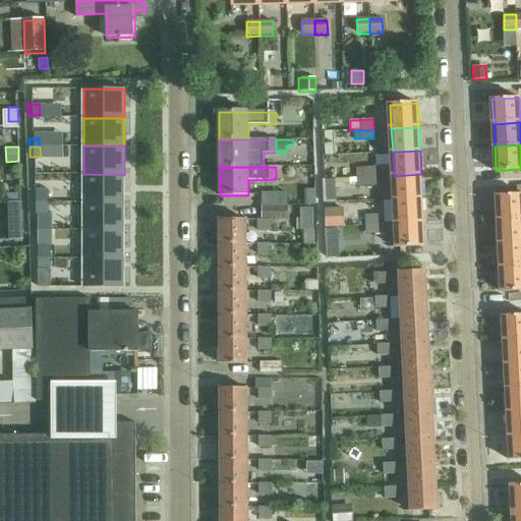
[(362,168),(362,177),(375,177),(375,167),(362,168)]
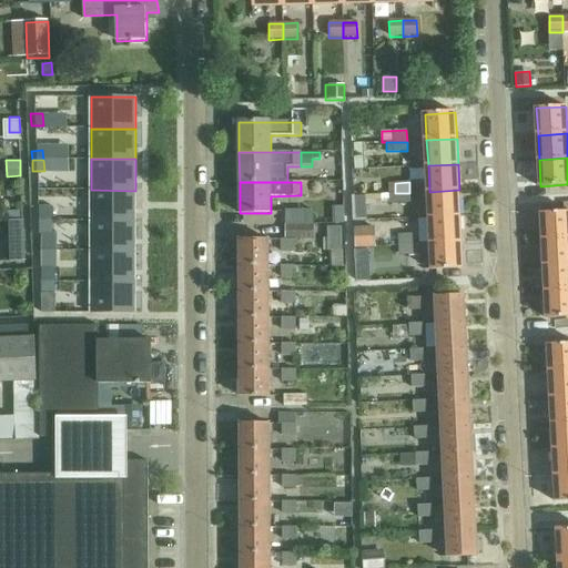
[(135,191),(91,190),(91,222),(134,222),(135,191)]
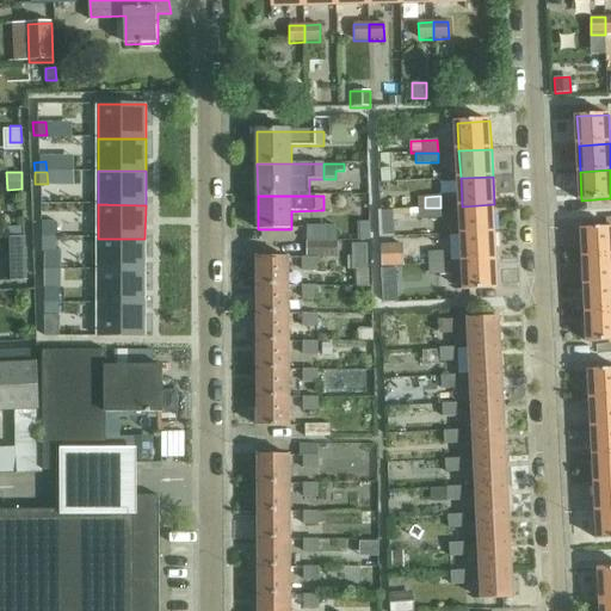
[(462,207),(463,234),(495,233),(494,204),(462,207)]
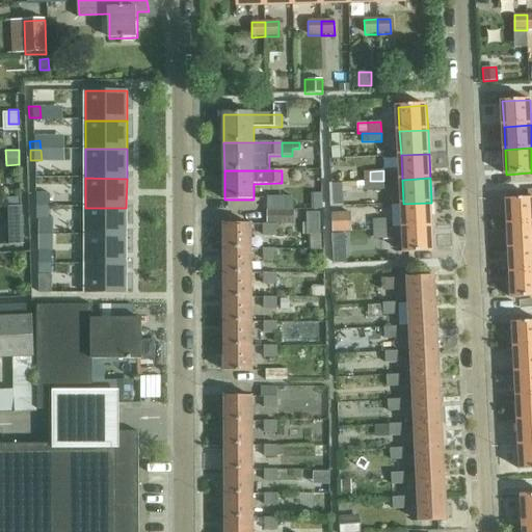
[(384,191),(383,181),(370,181),(364,182),(365,192),(384,191)]
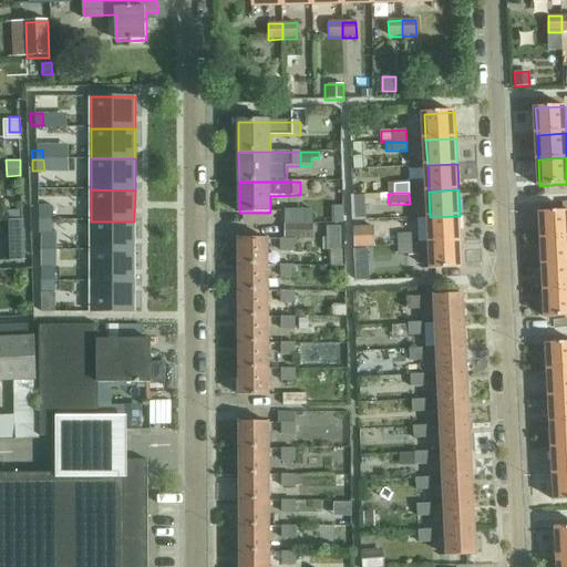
[(343,206),(332,206),(332,223),(343,223),(343,206)]
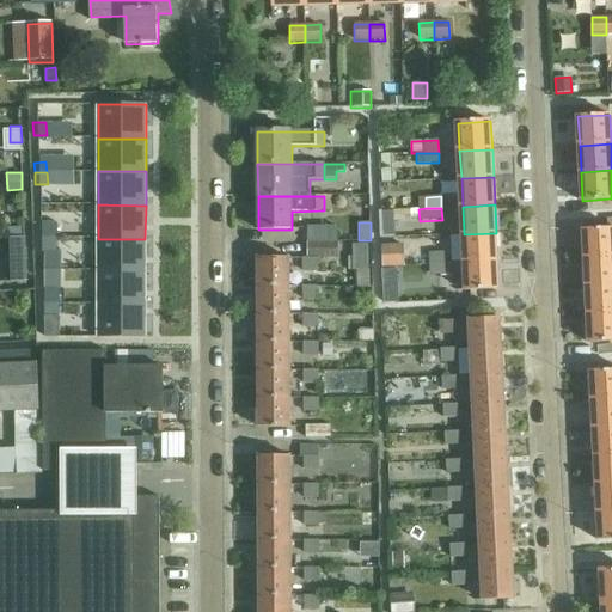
[(307,227),(307,243),(337,243),(337,226),(307,227)]
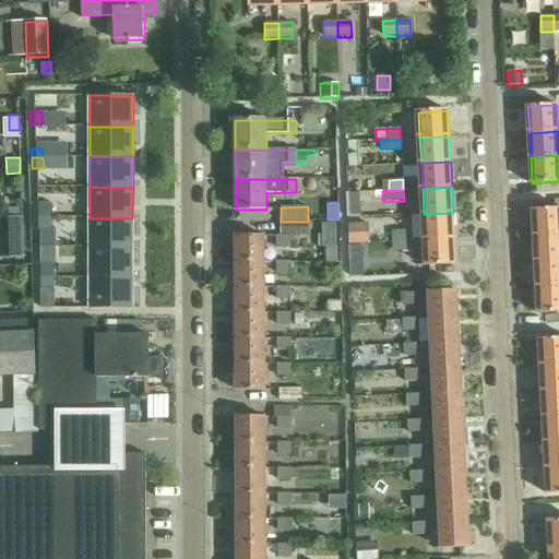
[(20,207),(8,209),(9,218),(21,217),(20,207)]
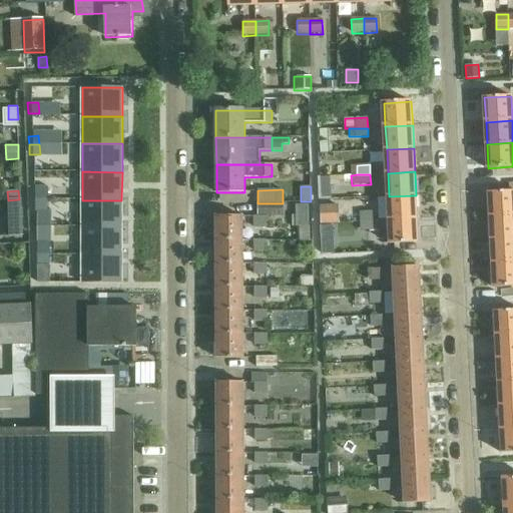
[(42,190),(32,190),(32,199),(42,199),(42,190)]
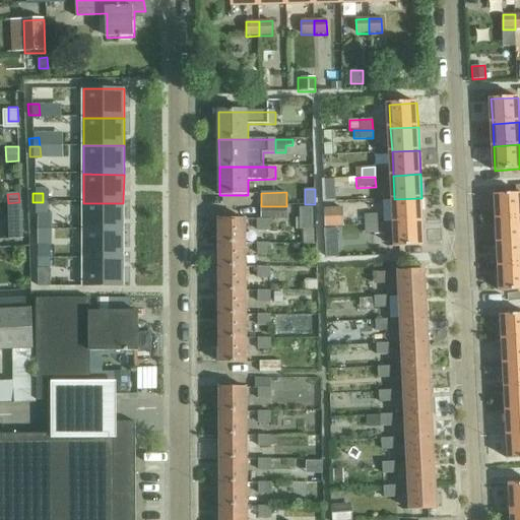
[(519,194),(496,195),(497,220),(519,218),(519,194)]
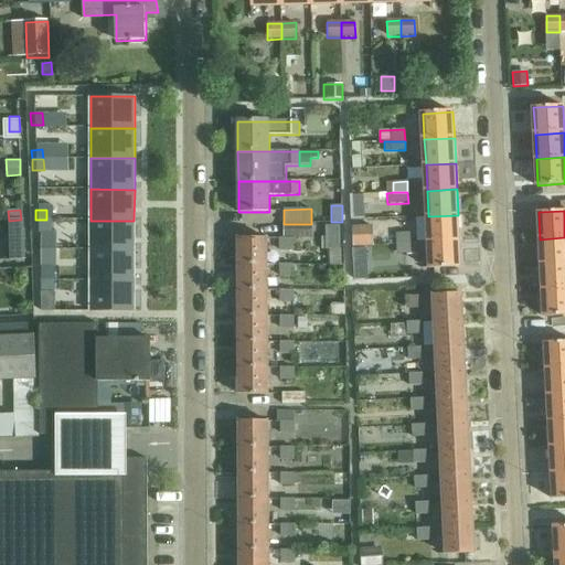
[(428,216),(429,242),(459,241),(458,215),(428,216)]
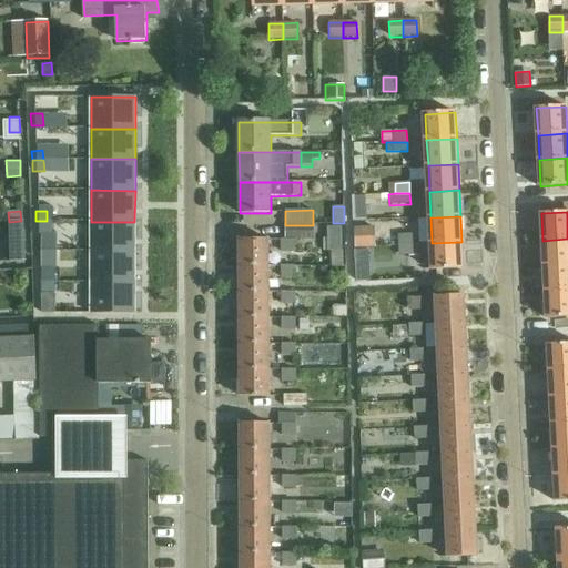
[(47,221),(36,221),(34,233),(47,233),(47,221)]
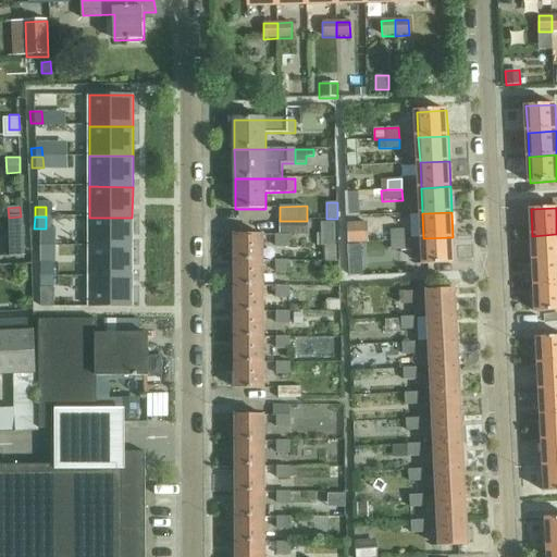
[(132,218),(89,218),(89,248),(132,248),(132,218)]
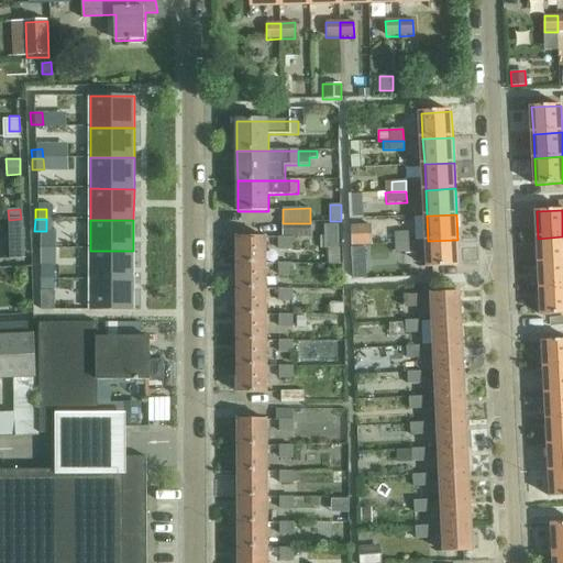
[(310,239),(310,223),(283,223),(283,239),(278,239),(278,250),(291,250),(291,239),(310,239)]
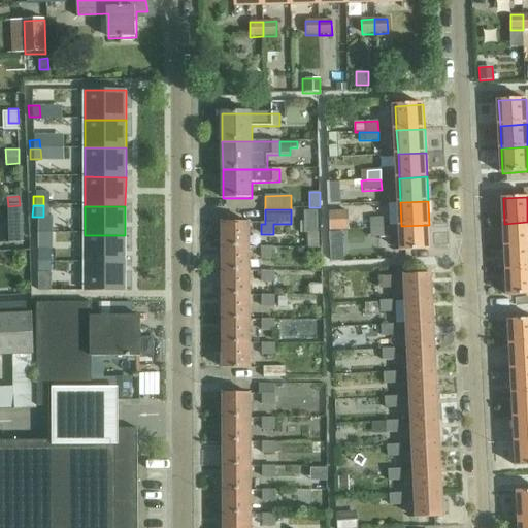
[(348,210),(329,210),(330,229),(348,229),(348,210)]
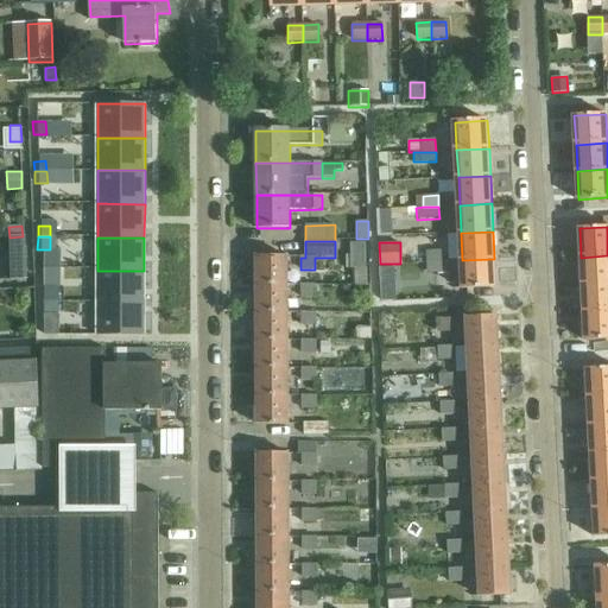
[(366,245),(350,245),(350,268),(366,268),(366,245)]
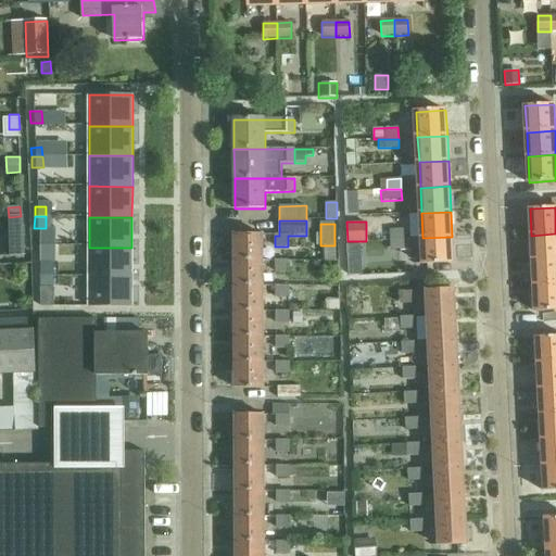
[(389,230),(389,240),(404,240),(403,229),(389,230)]
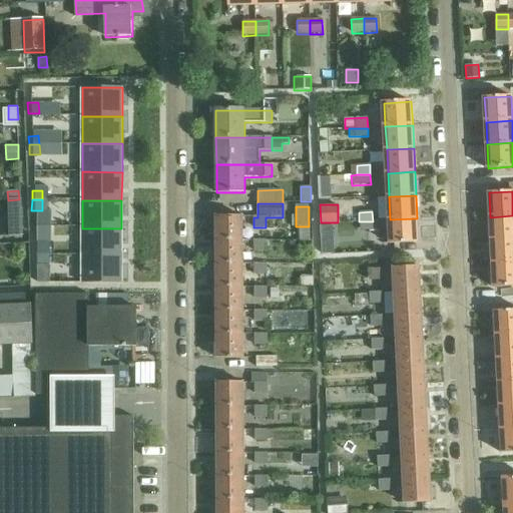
[(512,238),(512,215),(490,217),(491,240),(512,238)]
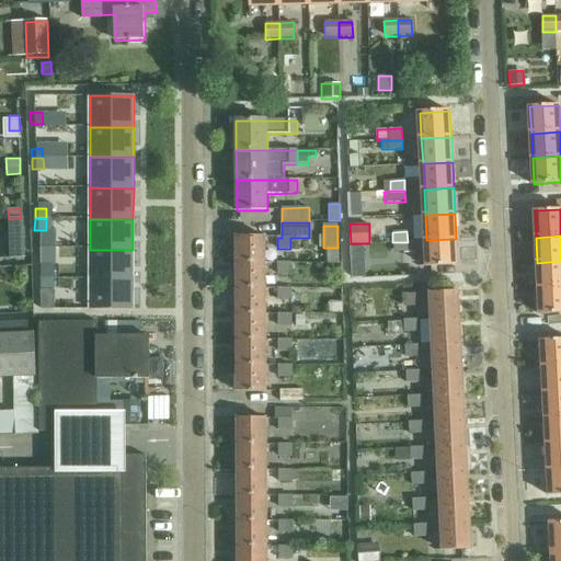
[(237,237),(237,263),(265,263),(265,237),(237,237)]
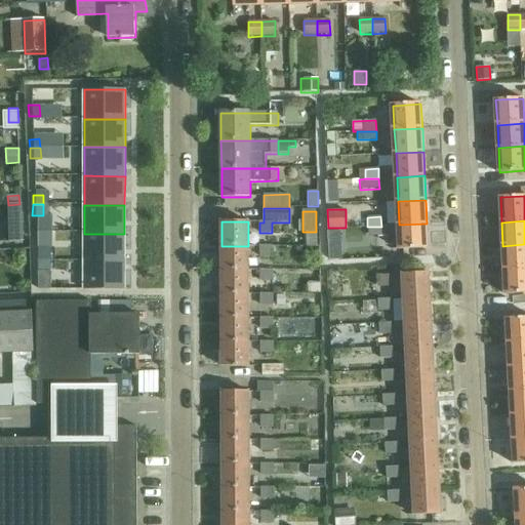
[(24,223),(10,224),(10,242),(24,241),(24,223)]
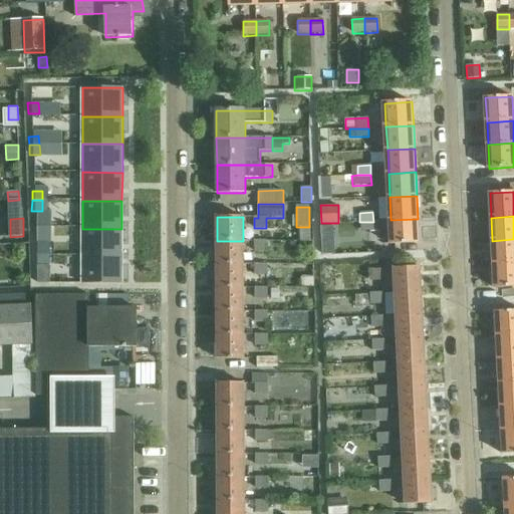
[(392,245),(419,243),(418,219),(391,220),(392,245)]
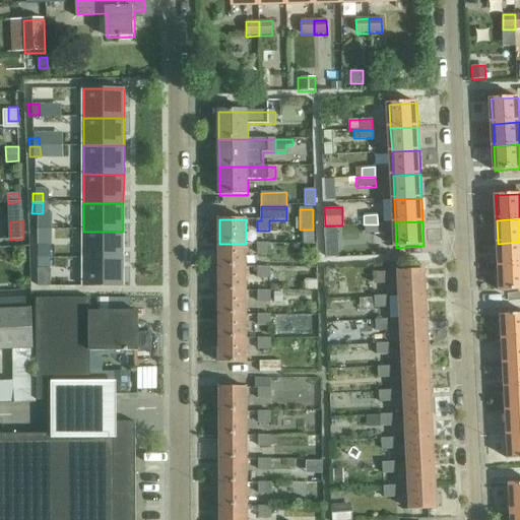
[(378,234),(378,224),(364,224),(364,235),(378,234)]
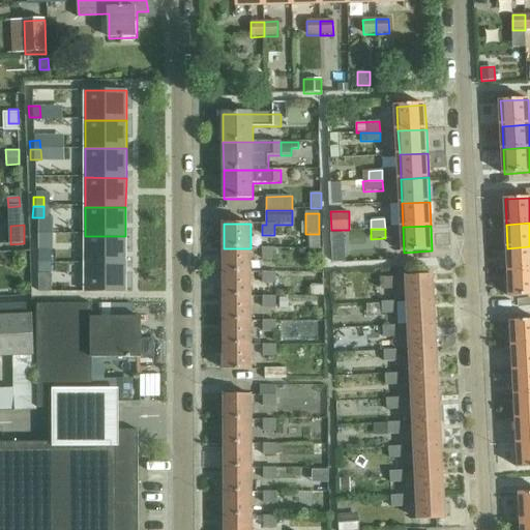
[(125,236),(85,236),(85,265),(125,265),(125,236)]
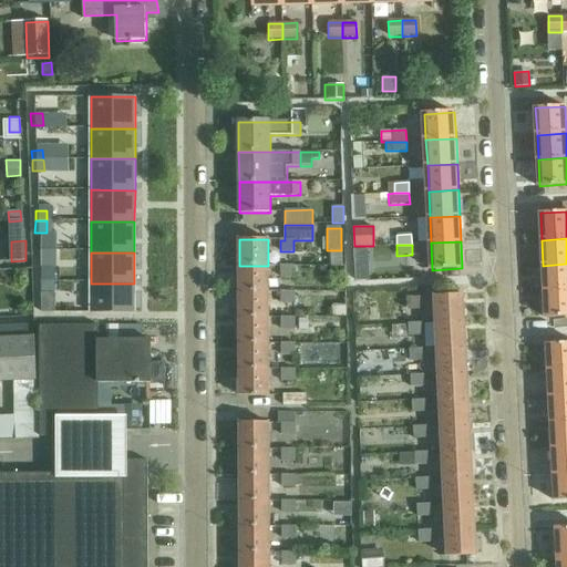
[(368,261),(354,261),(356,281),(369,281),(368,261)]
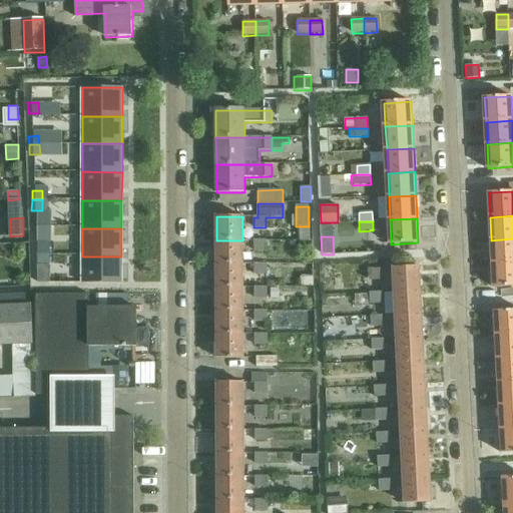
[(512,262),(512,238),(491,240),(493,264),(512,262)]
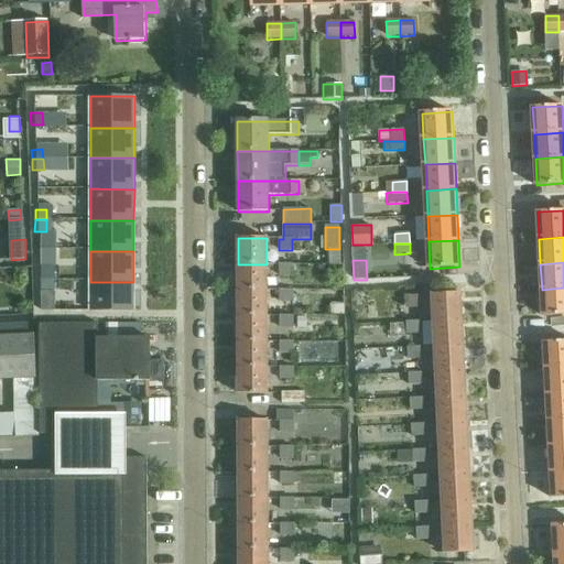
[(238,264),(238,290),(267,290),(267,264),(238,264)]
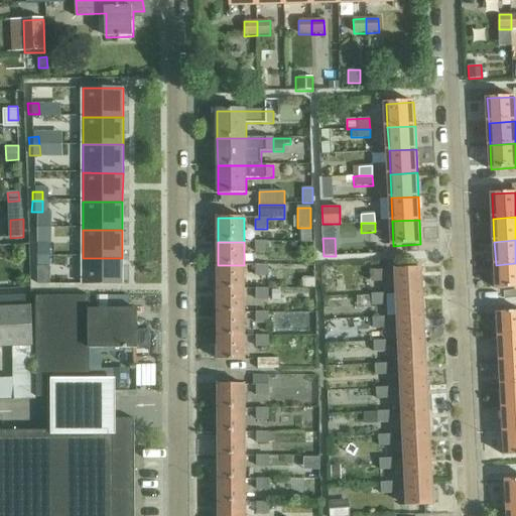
[(268,253),(268,242),(255,243),(256,253),(268,253)]
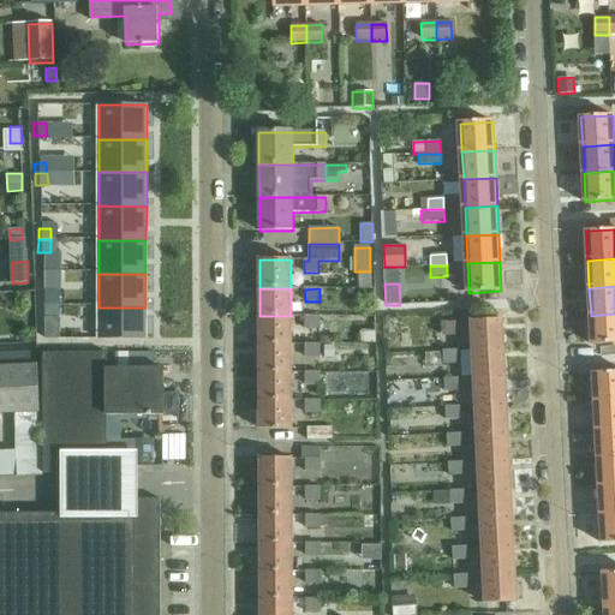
[(145,308),(99,308),(99,341),(145,340),(145,308)]
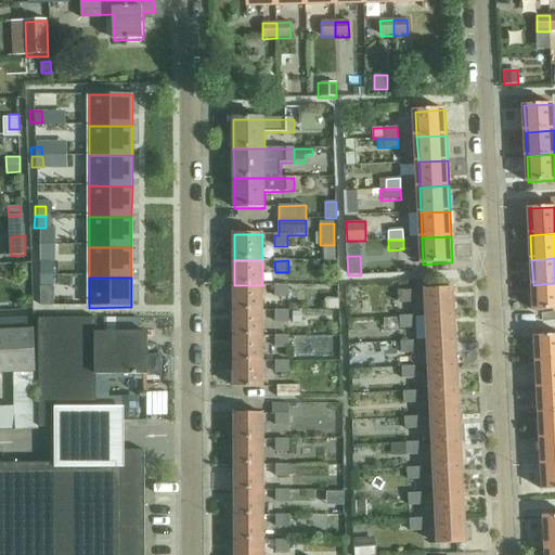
[(554,309),(554,283),(533,285),(534,310),(554,309)]
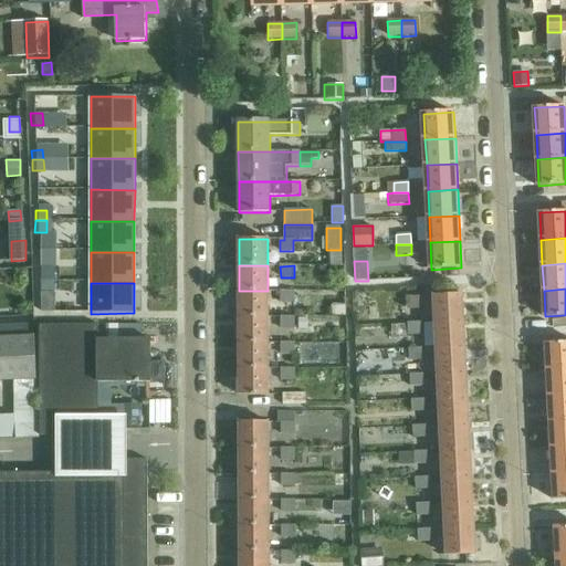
[(239,291),(239,316),(268,316),(268,291),(239,291)]
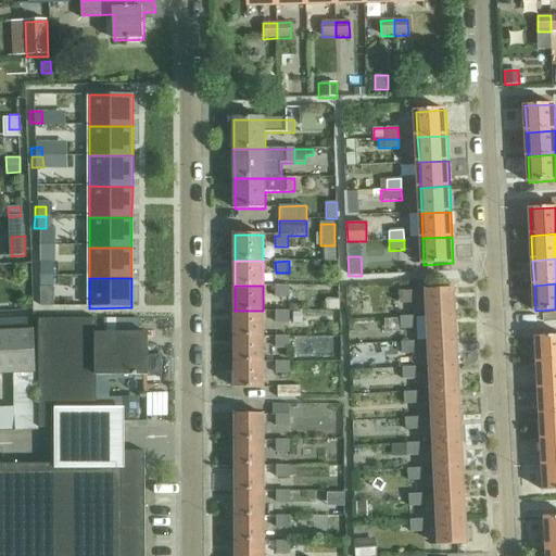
[(275,286),(275,298),(289,298),(289,286),(275,286)]
